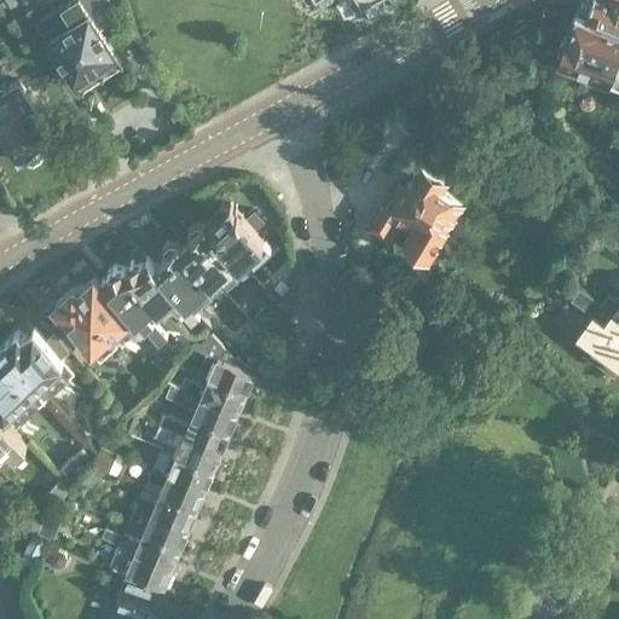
[(57,30),(48,36),(75,77),(82,90),(125,64),(116,52),(87,5),(94,0),(69,0),(53,11),(51,18),(57,30)]
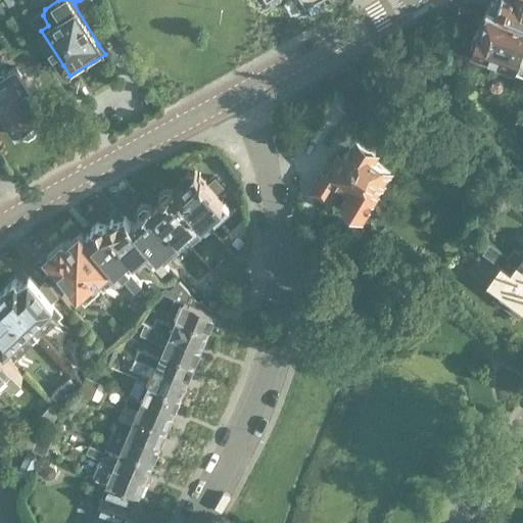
[(491,3),(488,10),(522,21),(522,1),(518,0),(496,0),(495,4),(491,3)]
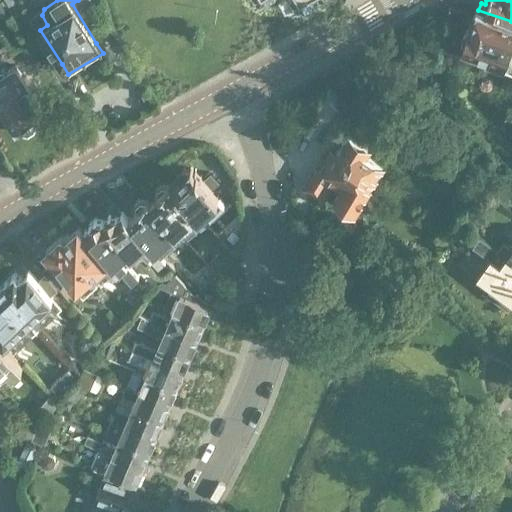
[(511,21),(478,10),(476,9),(471,25),(465,29),(461,37),(464,43),(464,44),(486,51),(484,57),(511,67),(511,66),(511,21)]
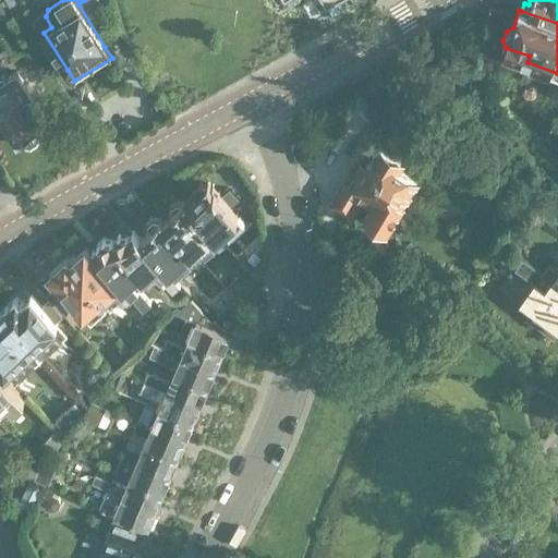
[(0,79),(0,108),(19,137),(20,136),(24,143),(32,144),(38,141),(39,132),(35,126),(48,118),(16,69),(0,79)]
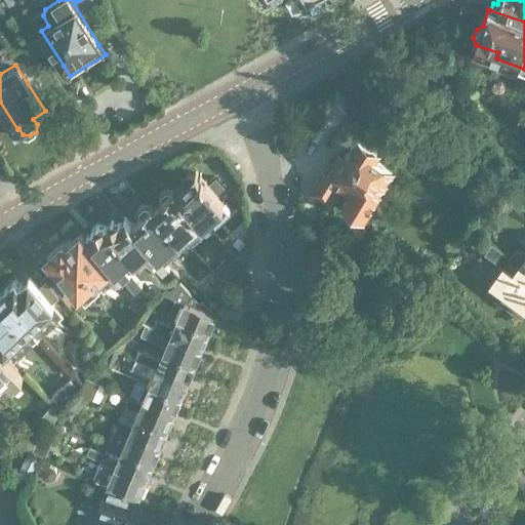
[(314,191),(334,203),(345,187),(352,192),(346,202),(365,214),(381,187),(388,190),(396,175),(390,171),(393,165),(374,154),(377,149),(356,135),(339,164),(334,162),(326,175),(324,174),(314,191)]
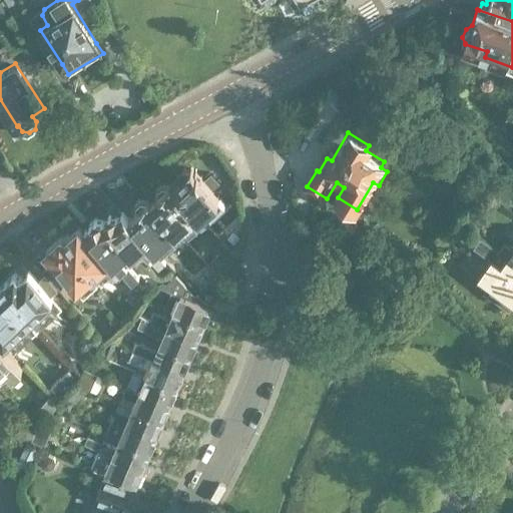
[(178,182),(173,187),(200,217),(205,211),(212,218),(226,205),(193,168),(191,170),(185,169),(178,175),(178,182)]
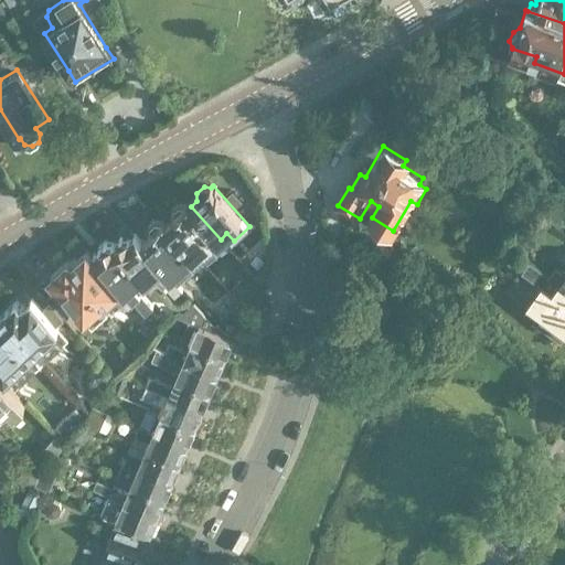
[(172,216),(164,223),(200,262),(208,255),(209,256),(224,243),(220,240),(221,240),(191,206),(190,206),(187,203),(180,203),(172,210),(172,216)]
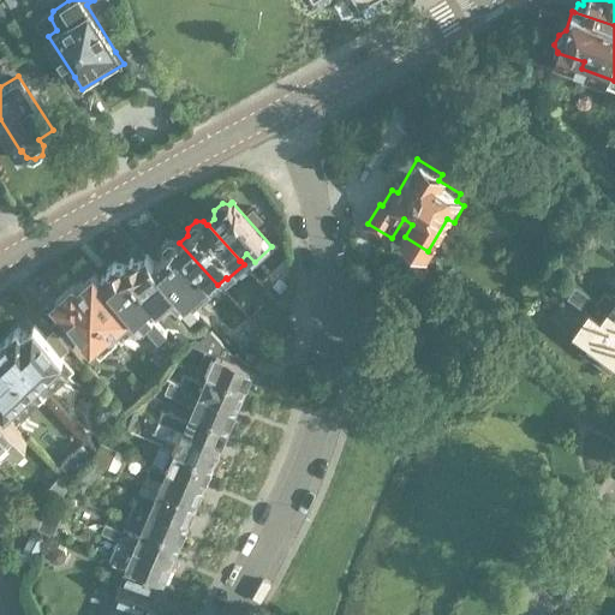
[(162,256),(154,263),(193,305),(203,298),(218,285),(179,243),(178,240),(169,240),(162,246),(162,256)]
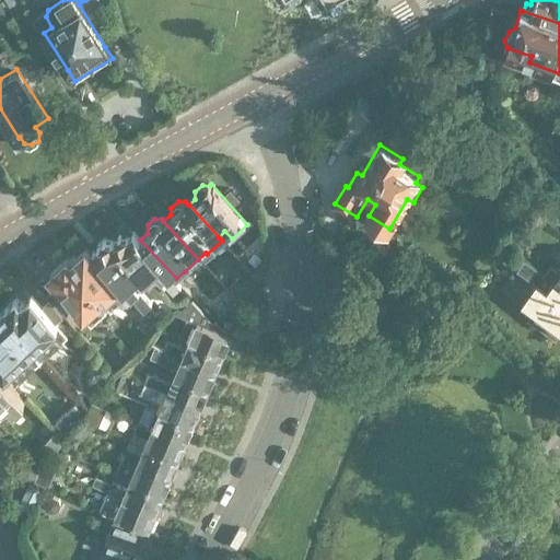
[(120,236),(114,242),(147,279),(146,280),(151,284),(160,277),(174,292),(182,284),(176,278),(140,240),(135,233),(130,237),(120,236)]
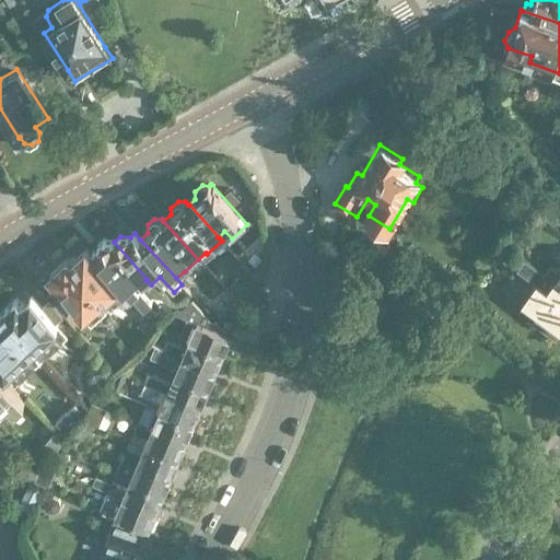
[(105,242),(93,252),(128,290),(146,310),(153,303),(139,287),(146,280),(147,279),(114,242),(105,242)]
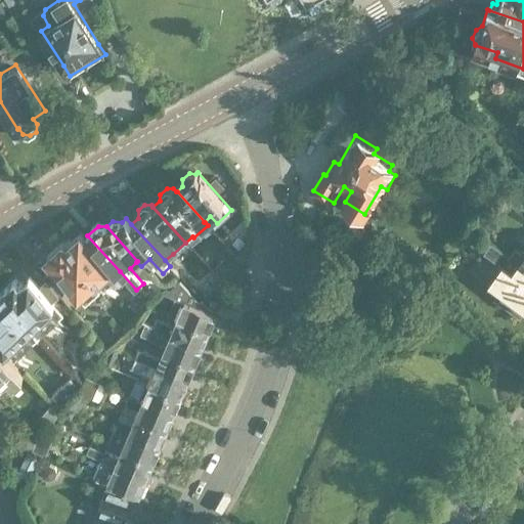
[(523,267),(510,257),(473,230),(466,238),(485,253),(503,266),(486,288),(521,313),(523,309),(523,267)]
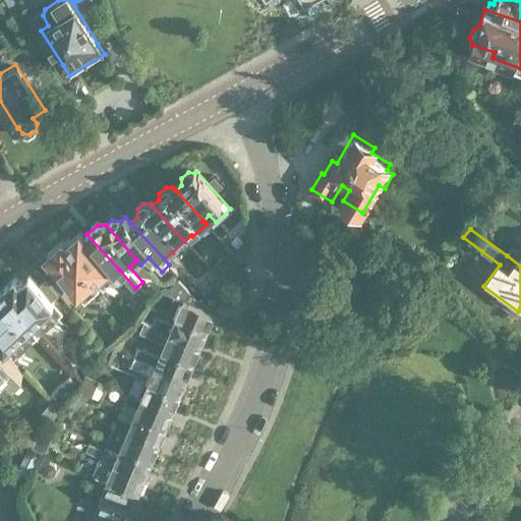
[(46,255),(77,291),(79,289),(84,296),(100,284),(96,280),(110,267),(79,233),(66,245),(62,241),(46,255)]
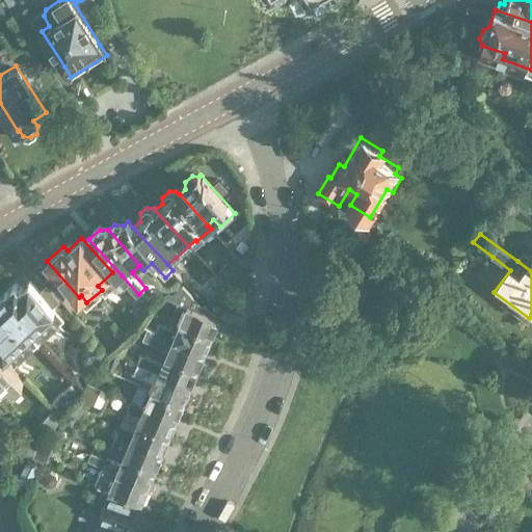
[(517,261),(531,271),(531,256),(525,251),(517,261)]
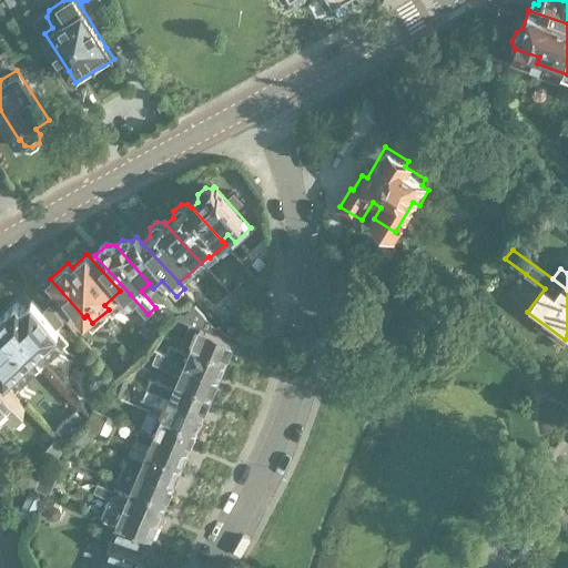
[(17,303),(0,317),(0,323),(30,356),(42,369),(67,347),(57,336),(61,332),(54,325),(62,318),(50,304),(42,311),(33,302),(23,310),(17,303)]
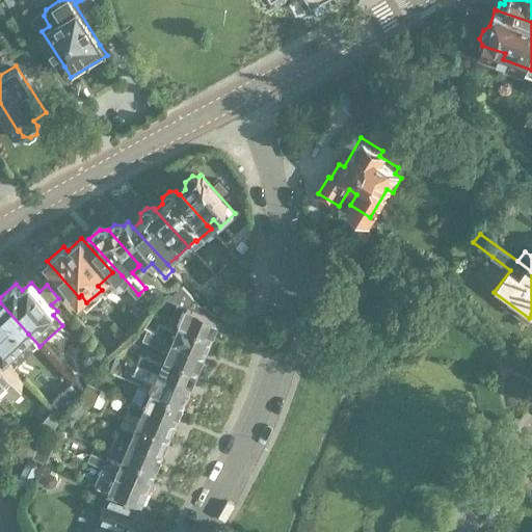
[(168,293),(164,298),(174,302),(177,303),(173,313),(169,320),(181,324),(212,338),(219,321),(208,316),(183,287),(179,287),(173,294),(168,293)]
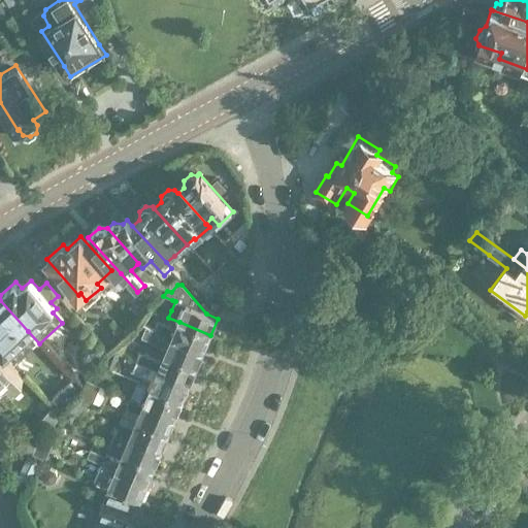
[(0,300),(0,348),(4,353),(15,365),(39,343),(28,331),(0,300)]
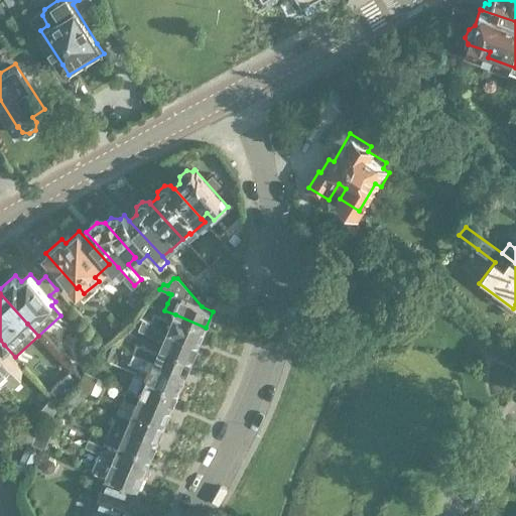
[(206,328),(175,314),(172,323),(153,314),(150,323),(142,319),(138,331),(163,341),(161,347),(192,360),(206,328)]
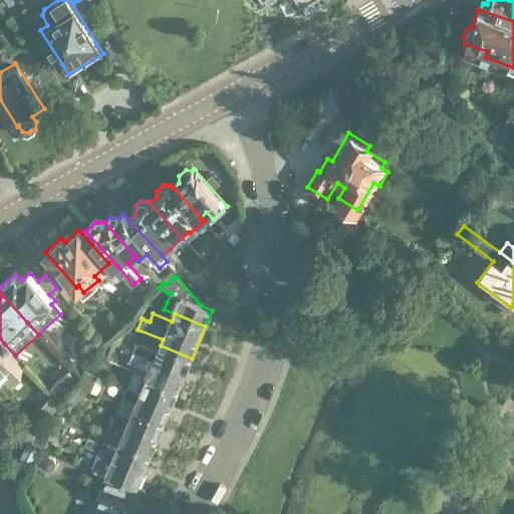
[(108,340),(100,356),(108,360),(115,344),(108,340)]
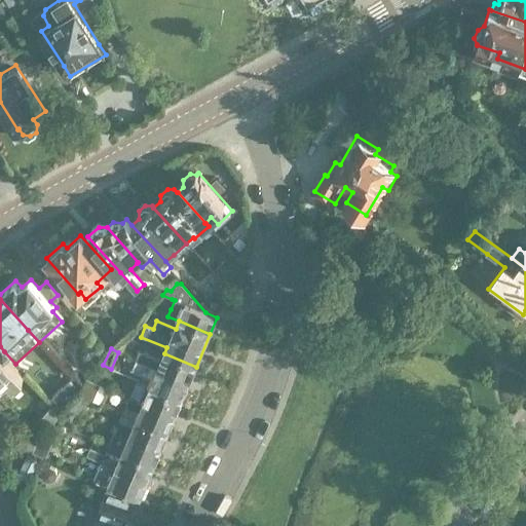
[(0,379),(1,378),(5,381),(9,379),(15,385),(24,377),(0,351),(0,379)]
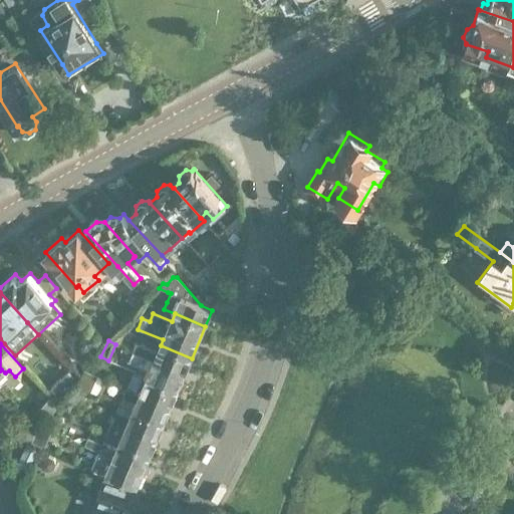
[(150,371),(148,377),(179,391),(192,358),(161,345),(158,352),(136,343),(132,353),(127,362),(150,371)]
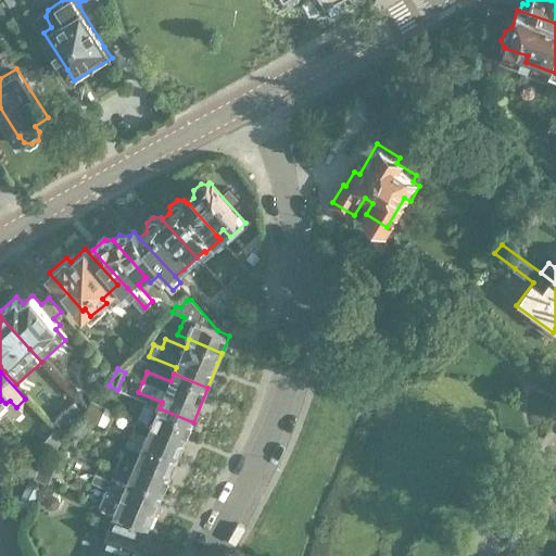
[(90,399),(84,416),(98,422),(105,405),(90,399)]
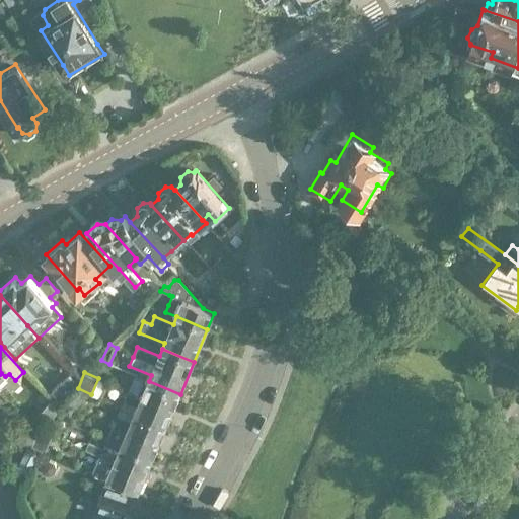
[(76,384),(68,375),(50,391),(58,400),(76,384)]
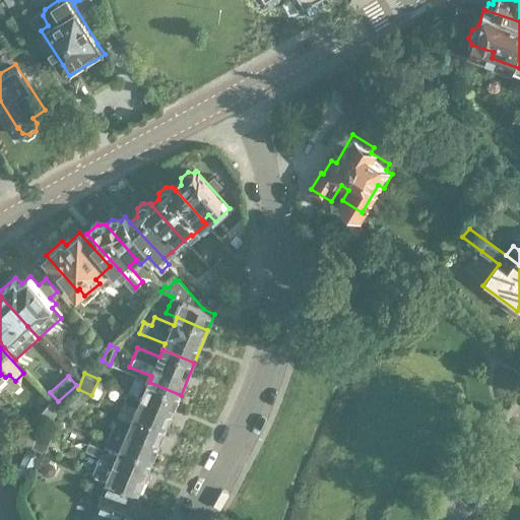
[(135,376),(129,392),(174,410),(181,395),(149,382),(135,376)]
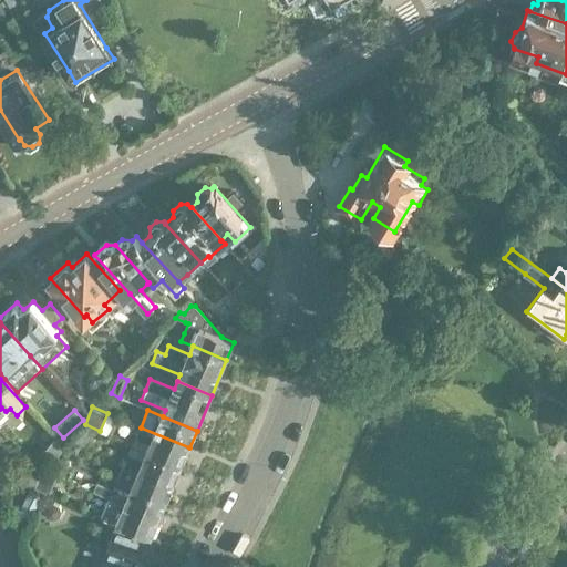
[(83,423),(70,439),(86,445),(94,429),(83,423)]
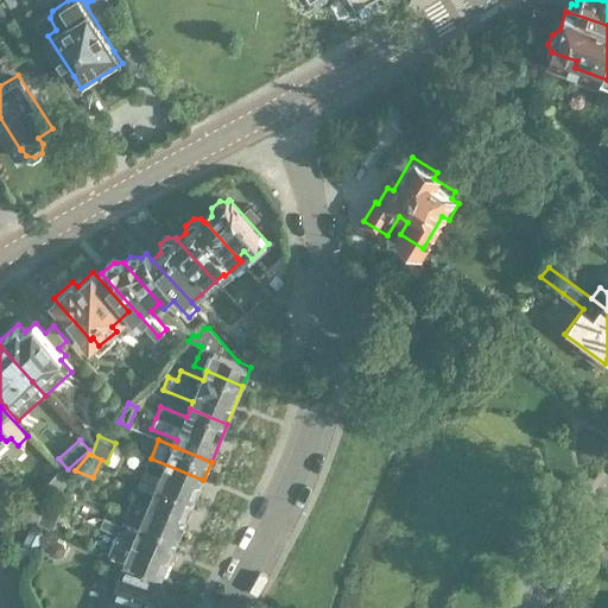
[(143,479),(195,500),(203,480),(151,458),(143,479)]
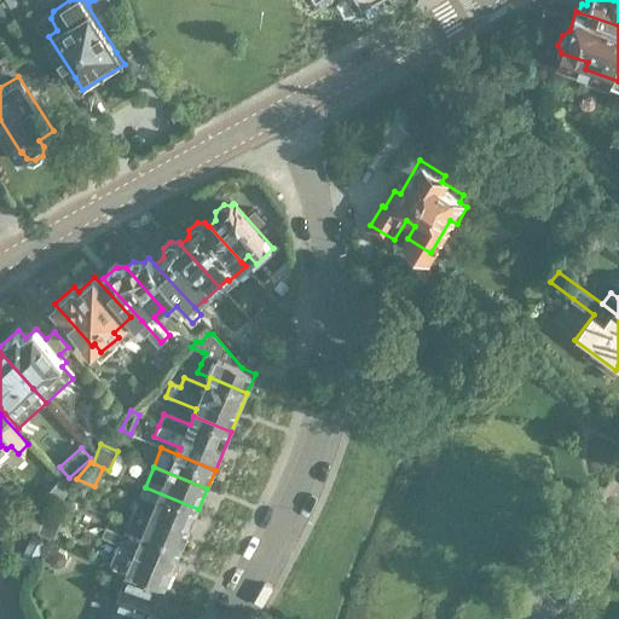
[(145,487),(137,505),(191,528),(198,509),(145,487)]
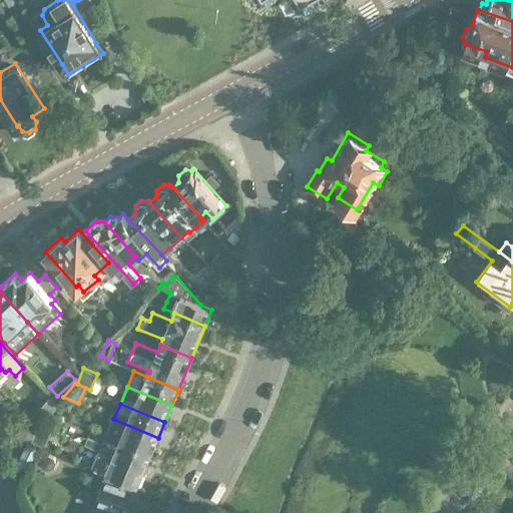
[(50,430),(52,431),(63,418),(49,414),(38,426),(50,430)]
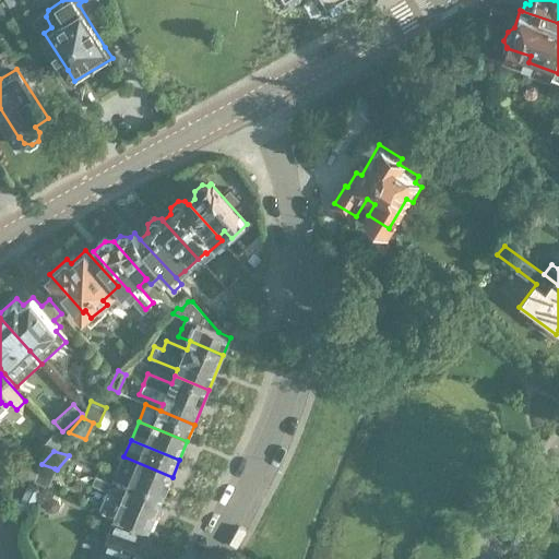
[(117,474),(165,495),(173,477),(123,456),(117,474)]
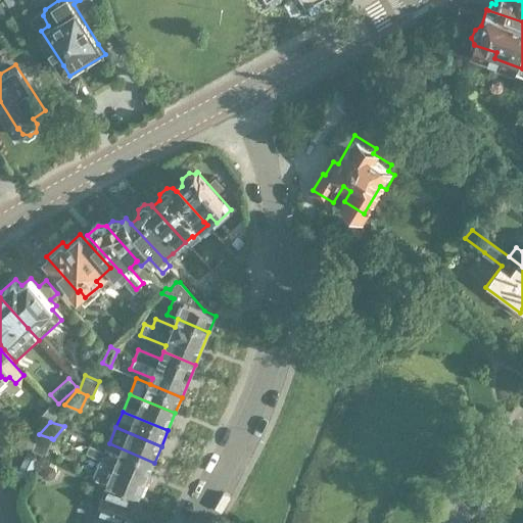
[(44,456),(51,438),(39,434),(37,432),(30,449),(44,456)]
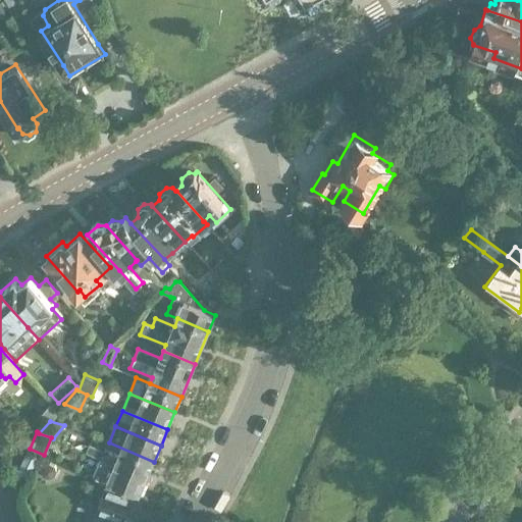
[(86,452),(89,454),(147,477),(154,462),(109,442),(108,444),(122,449),(119,456),(104,450),(103,451),(89,445),(86,452)]
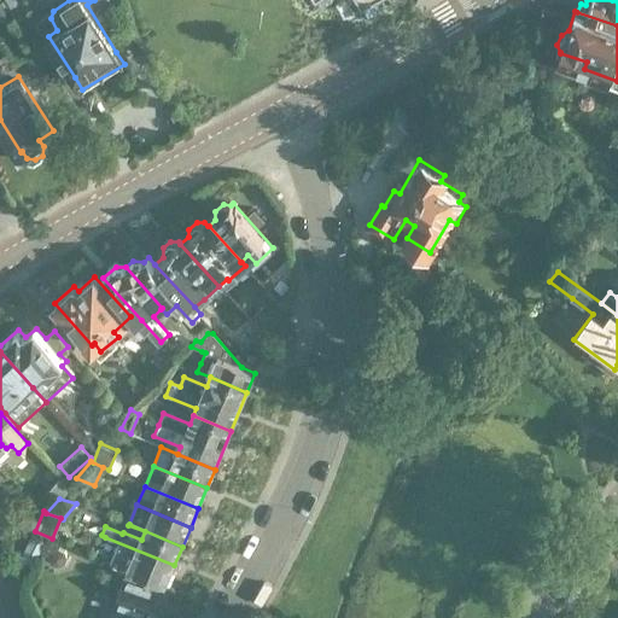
[(174,565),(105,537),(118,543),(110,563),(165,586),(174,565)]
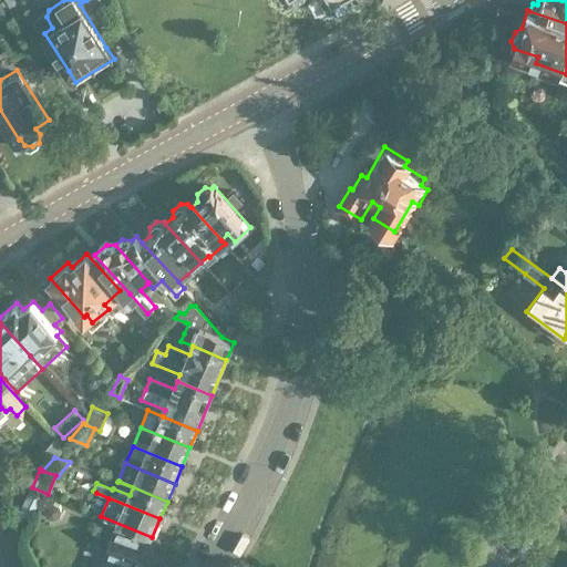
[(137,566),(134,566),(142,542),(113,532),(105,555),(107,556),(103,566),(137,566)]
